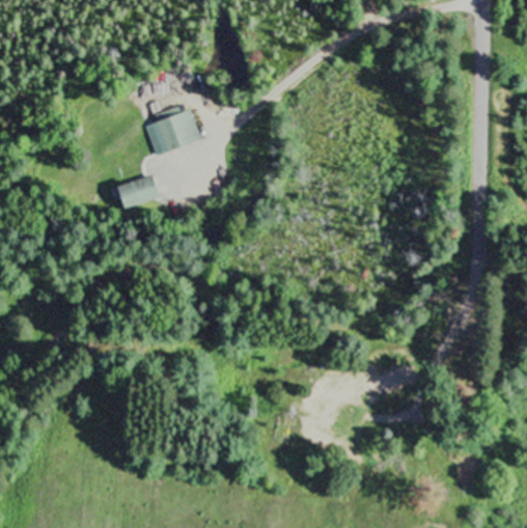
[(198,146),(187,110),(154,121),(166,158),(198,146)]
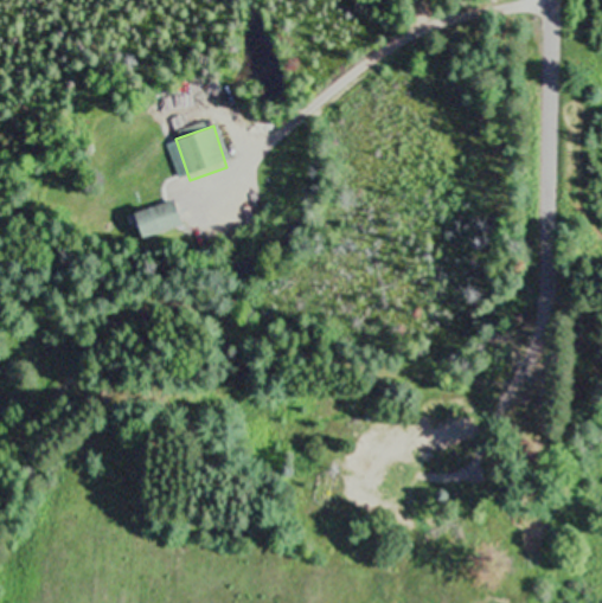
[(139,238),(177,235),(174,209),(136,212),(139,238)]
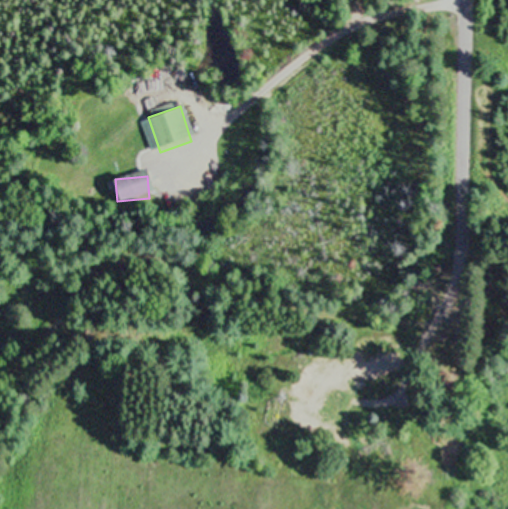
[(382,357),(382,347),(357,347),(357,357),(382,357)]
